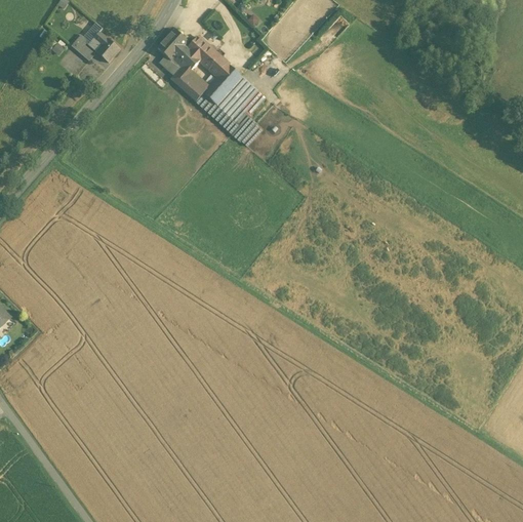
[(65,3),(61,0),(58,0),(54,6),(61,10),(65,3)]
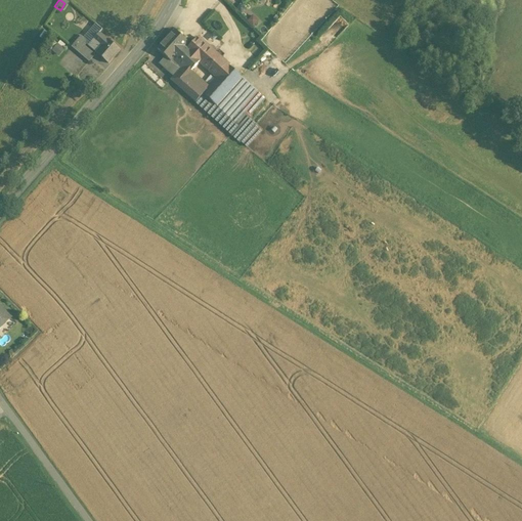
[(248,9),(241,17),(249,24),(256,16),(248,9)]
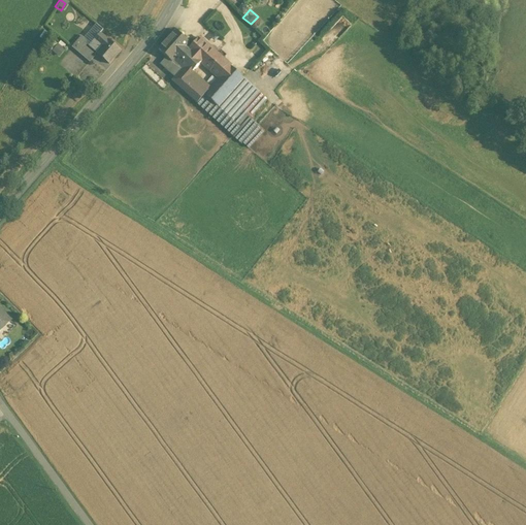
[(89,42),(99,31),(101,28),(95,22),(83,37),(87,40),(89,42)]
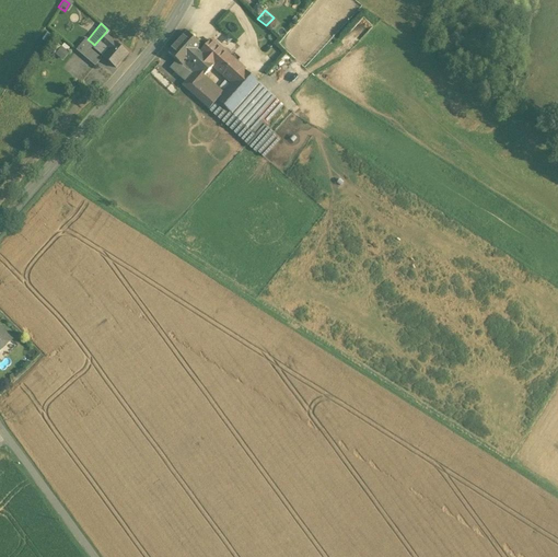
[(185,30),(166,50),(175,58),(181,64),(182,62),(197,45),(199,44),(185,30)]
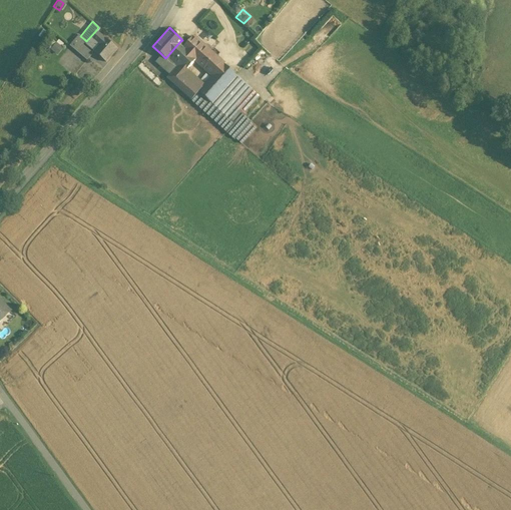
[(93,49),(103,37),(96,30),(86,41),(84,42),(93,49)]
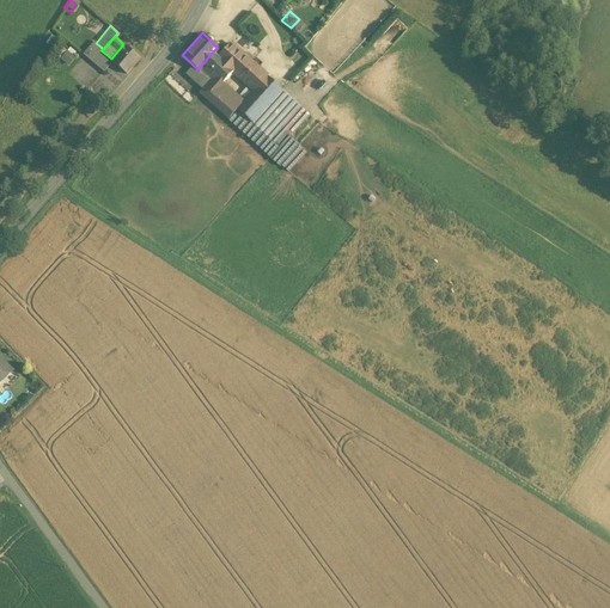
[(101,47),(96,43),(92,41),(81,53),(102,69),(109,61),(97,51),(101,47)]
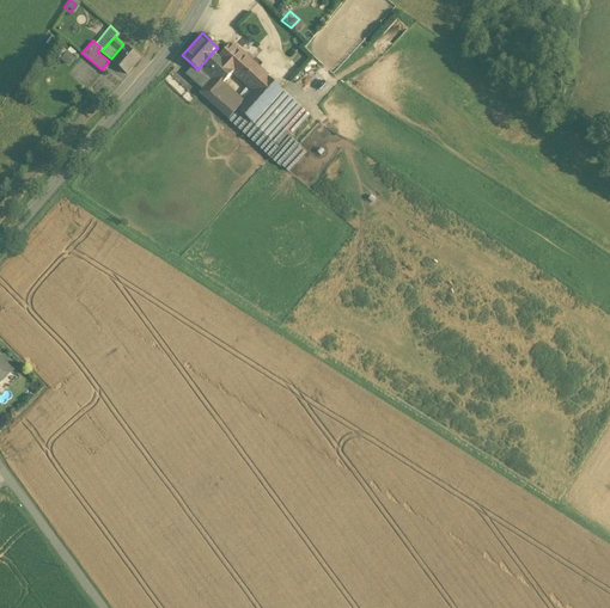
[(251,61),(230,41),(219,53),(235,67),(236,66),(249,78),(258,67),(256,66),(251,61)]
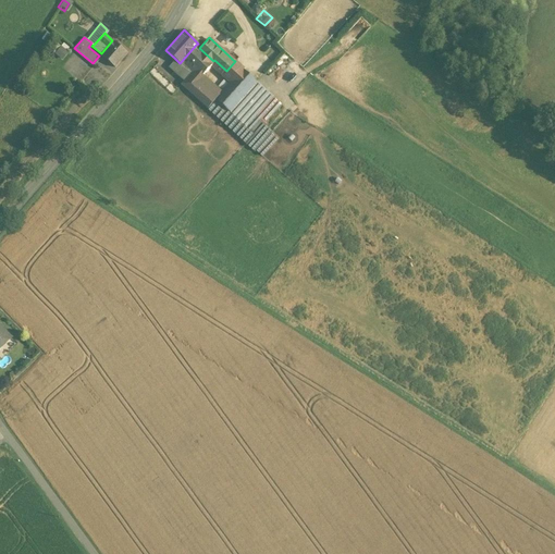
[(125,51),(112,40),(101,53),(100,54),(113,65),(125,51)]
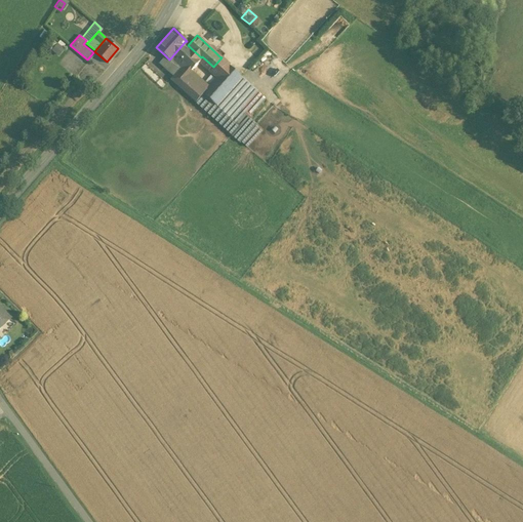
[(185,42),(170,58),(179,66),(187,73),(188,72),(190,69),(199,59),(201,57),(188,45),(185,42)]
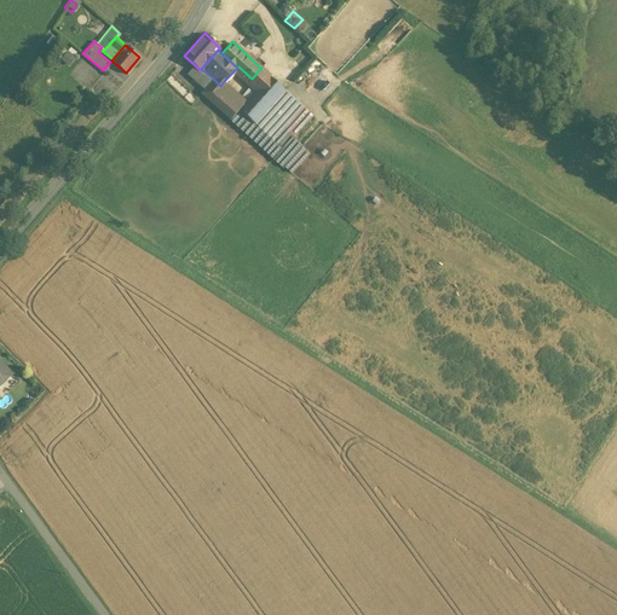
[(200,70),(194,64),(186,73),(203,87),(212,77),(201,69),(200,70)]
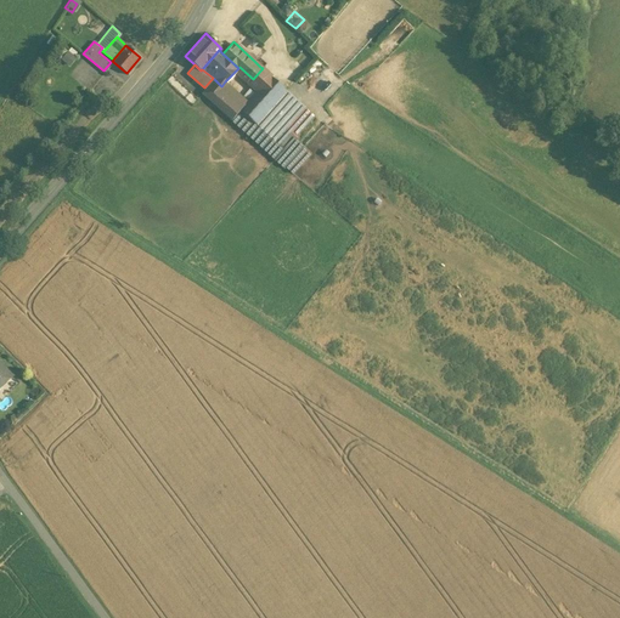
[(269,73),(263,68),(253,79),(240,67),(238,68),(236,71),(255,89),(269,73)]
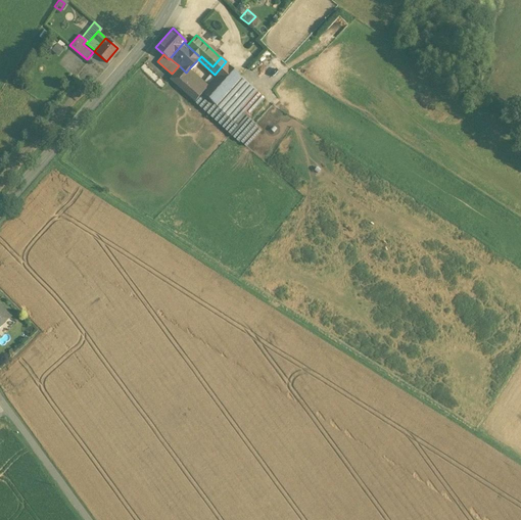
[(227,63),(226,61),(215,75),(206,84),(200,91),(194,100),(230,132),(241,120),(233,112),(254,89),(227,63)]
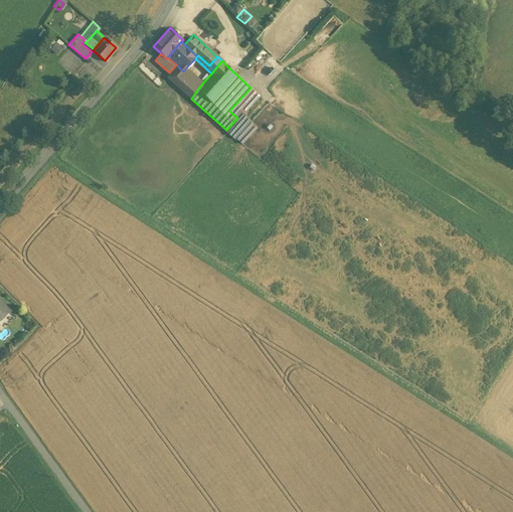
[(189,74),(184,70),(183,71),(176,64),(169,72),(166,76),(191,99),(197,90),(191,83),(195,78),(190,73),(189,74)]
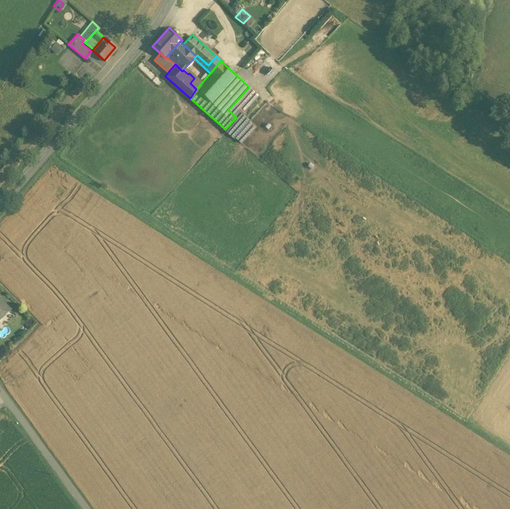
[(190,83),(196,89),(202,82),(185,67),(183,70),(188,74),(189,73),(194,78),(190,83)]
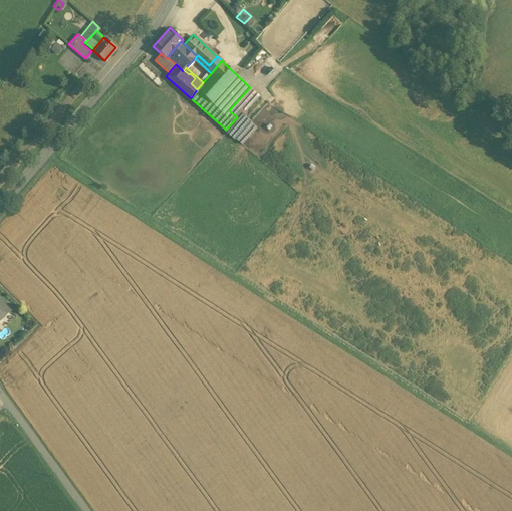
[(257,94),(250,87),(229,110),(237,117),(241,112),(257,94)]
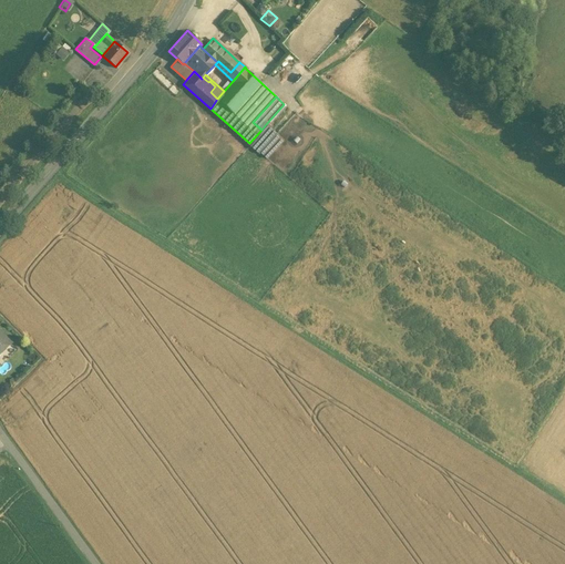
[(281,139),(266,124),(262,130),(249,143),(257,151),(258,150),(265,156),(281,139)]
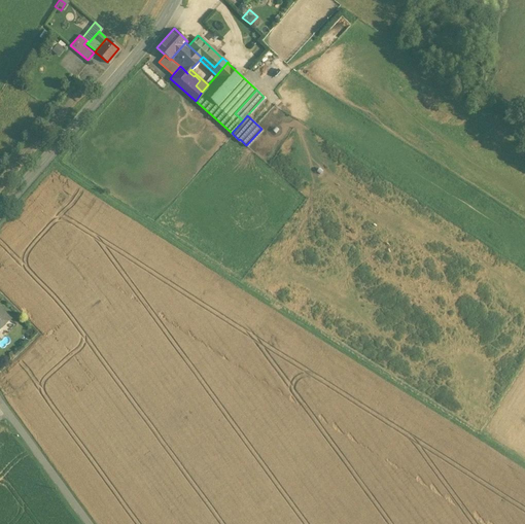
[(0,326),(9,317),(0,308),(0,326)]
